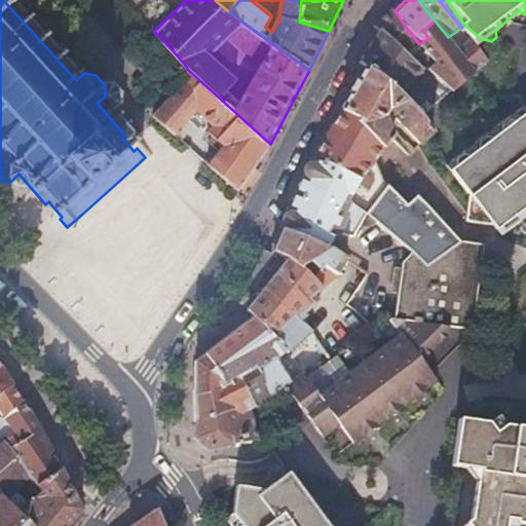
[(448,37),(435,21),(423,31),(428,38),(419,44),(407,29),(395,10),(387,16),(376,26),(381,32),(406,57),(409,53),(422,66),(430,61),(456,88),(457,87),(472,105),(503,80),(480,50),(491,41),(480,38),(464,25),(461,28),(467,36),(460,42),(457,38),(453,42),(451,39),(448,37)]
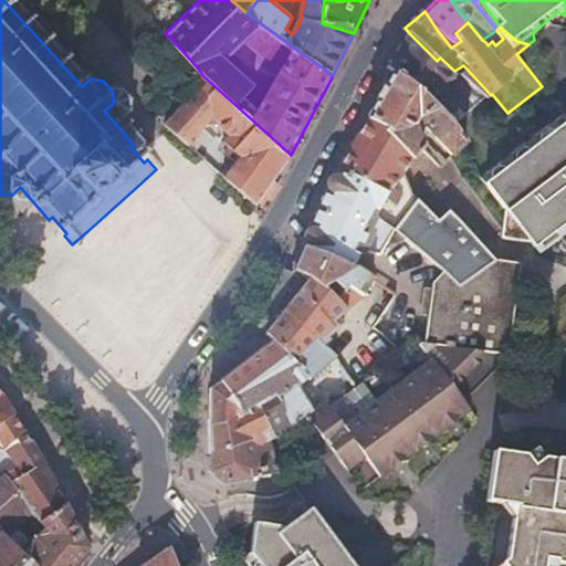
[(503,39),(496,30),(482,40),(485,42),(488,45),(492,41),(495,45),(503,39)]
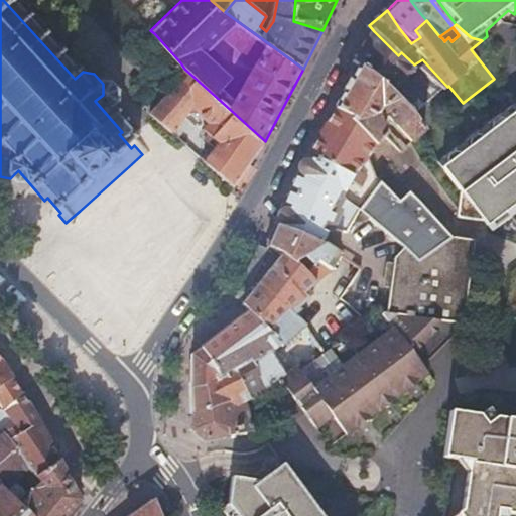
[(411,70),(398,55),(374,31),(366,43),(355,60),(361,66),(392,93),(411,70)]
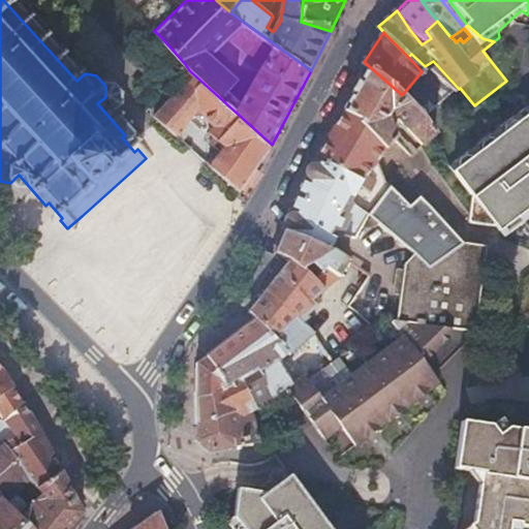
[(179,80),(189,70),(185,64),(174,74),(179,80)]
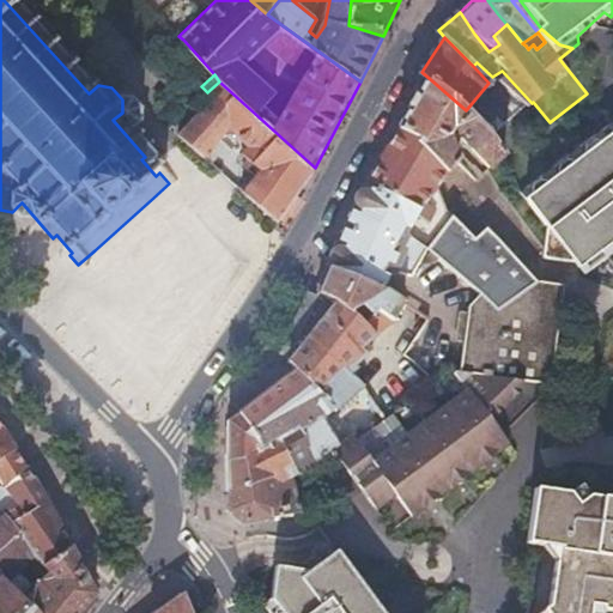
[(493,133),(466,110),(429,78),(399,127),(430,155),(449,174),(459,162),(449,138),(456,129),(461,140),(490,168),(505,153),(493,133)]
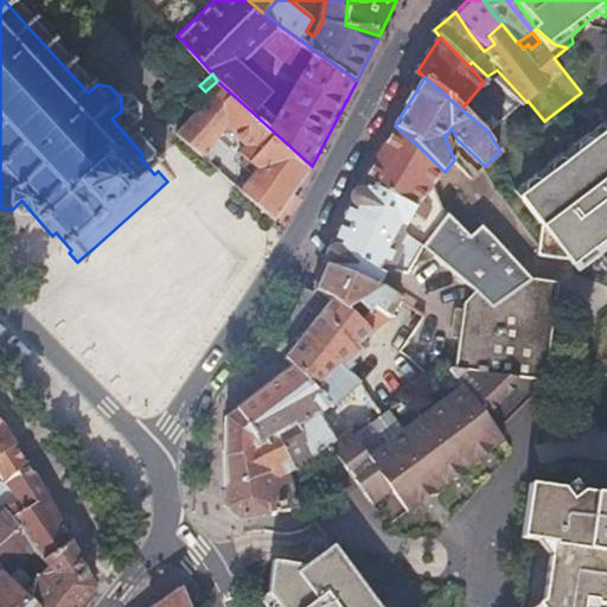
[(199,153),(202,155),(227,127),(248,146),(242,153),(259,168),(243,192),(275,221),(313,167),(312,166),(217,81),(205,91),(166,125),(199,153)]
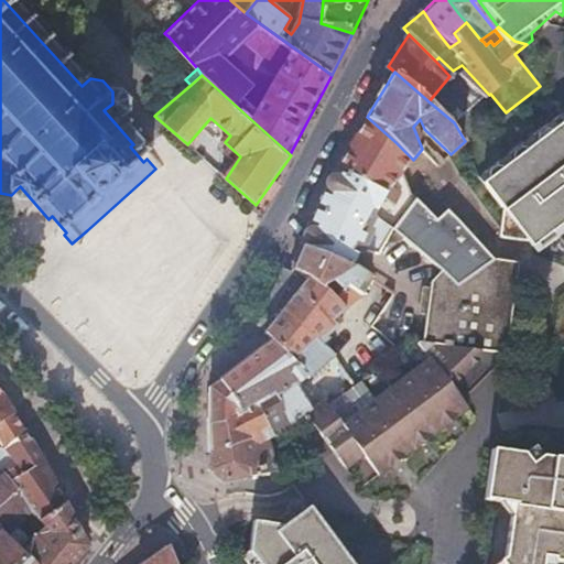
[(548,96),(540,86),(506,112),(514,123),(548,96)]
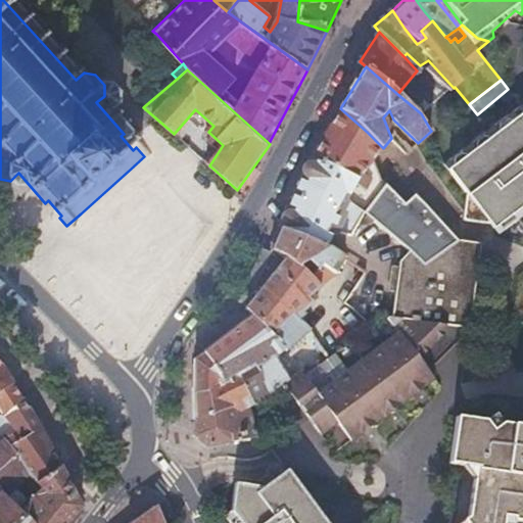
[(448,163),(522,107),(522,99),(445,160),(448,163)]
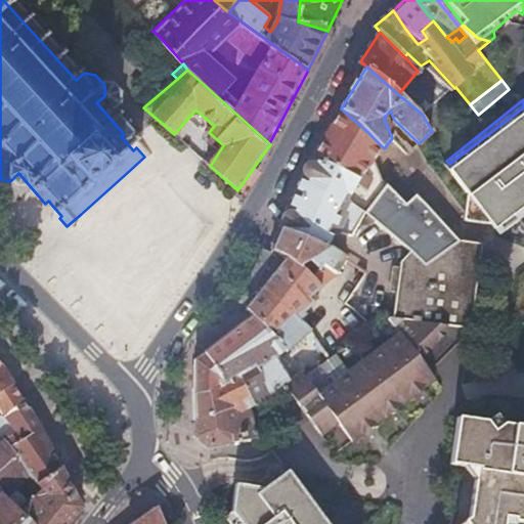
[(523,107),(449,164),(468,188),(474,198),(470,220),(493,225),(495,227),(500,223),(500,213),(514,214),(523,207),(523,205),(523,107)]
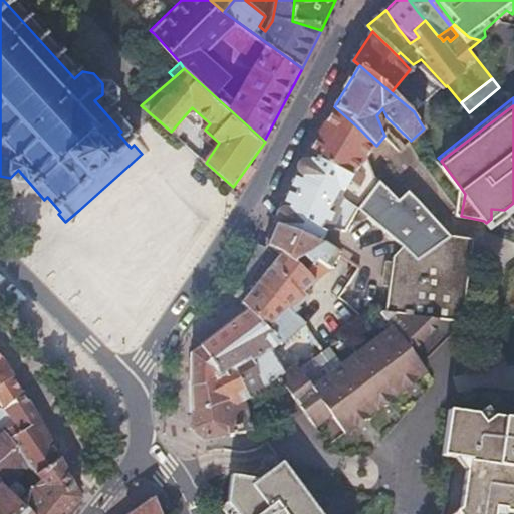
[(360,130),(334,106),(322,134),(362,163),(376,146),(360,130)]
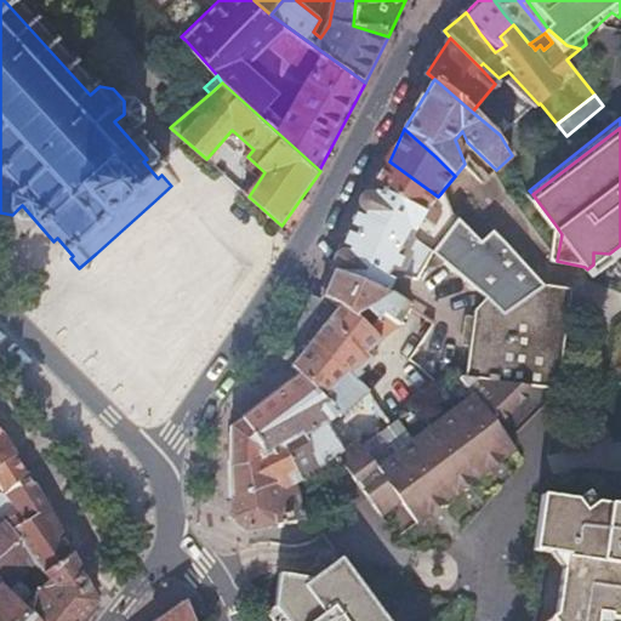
[(425,216),(437,199),(438,197),(389,161),(372,191),(383,197),(386,193),(425,216)]
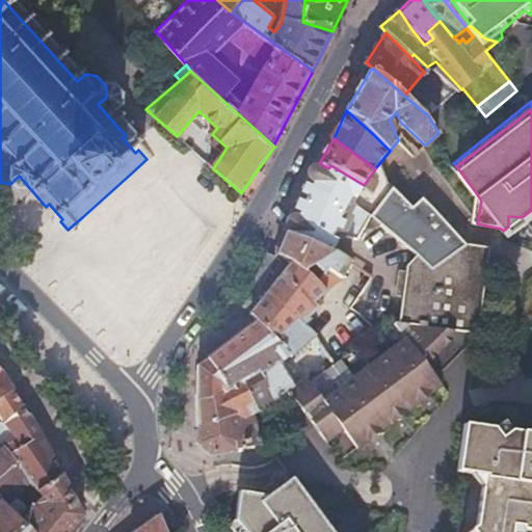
[(353,203),(364,185),(330,165),(328,168),(319,163),(289,231),(333,248),(340,235),(360,239),(373,216),(353,203)]
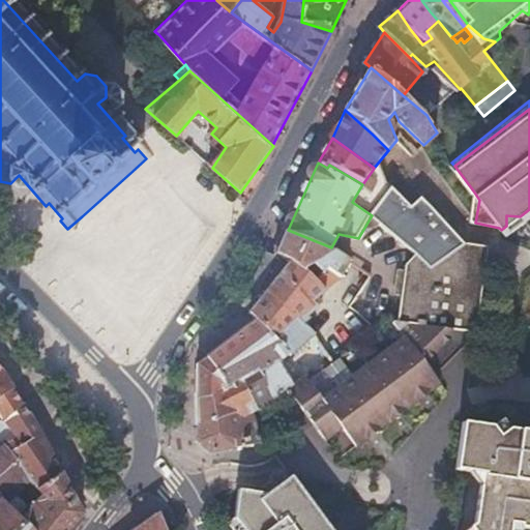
[(422,258),(423,259),(431,268),(465,242),(421,201),(412,210),(391,189),(386,195),(372,215),(417,254),(422,258)]
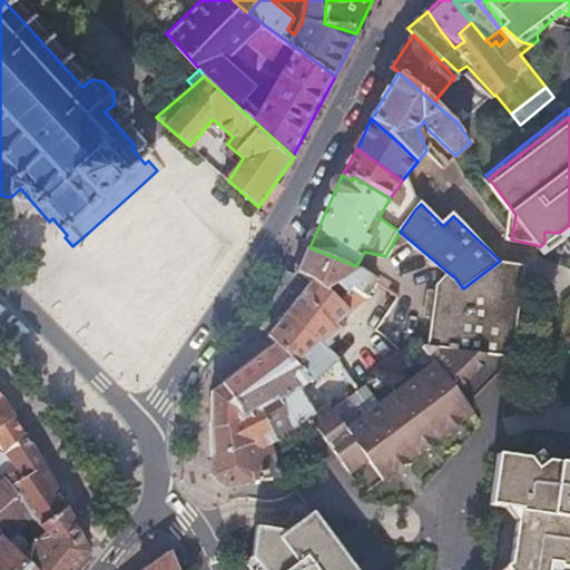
[(510,239),(511,239),(516,215),(509,205),(505,234),(510,239)]
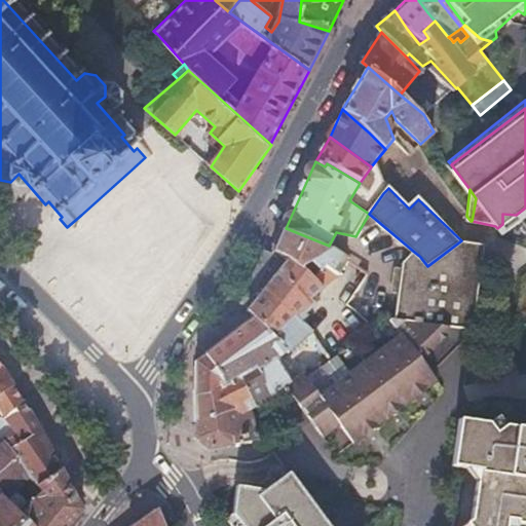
[(405,263),(414,252),(369,214),(355,236),(336,232),(329,246),(348,259),(341,271),(324,290),(313,301),(316,304),(303,321),(313,332),(331,352),(334,358),(353,341),(374,326),(362,313),(399,317),(403,293),(408,293),(409,282),(404,280),(396,279),(397,274),(398,265),(404,265),(405,263)]
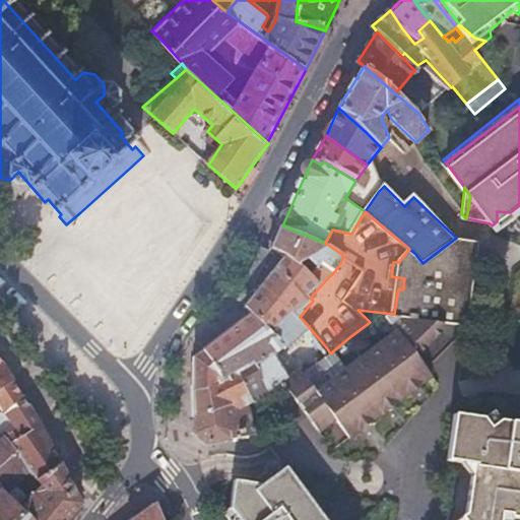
[(497,221),(510,212),(497,211),(497,221)]
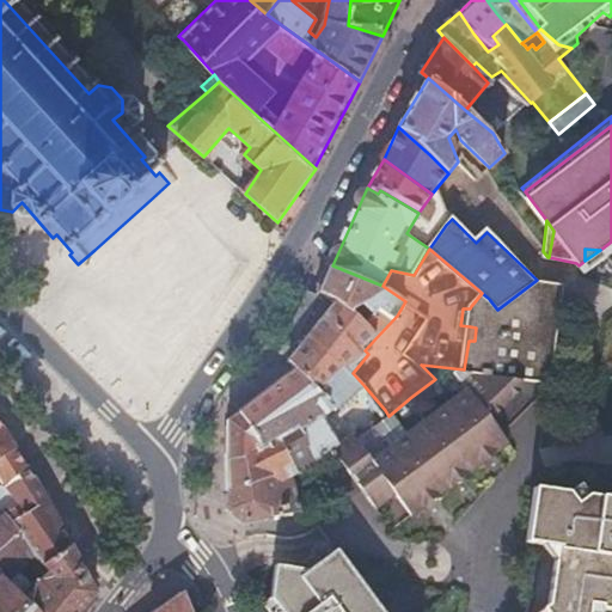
[(405,301),(383,286),(332,265),(319,292),(343,306),(377,337),(397,316),(405,301)]
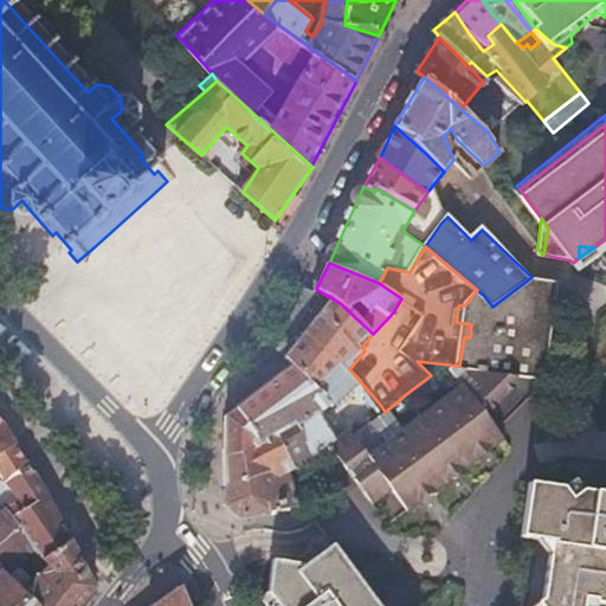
[(464,337),(459,366),(517,375),(543,378),(549,334),(554,334),(556,313),(550,313),(554,281),(532,277),(492,307),(484,296),(457,316),(456,322),(465,323),(471,324),(470,337),(464,337)]
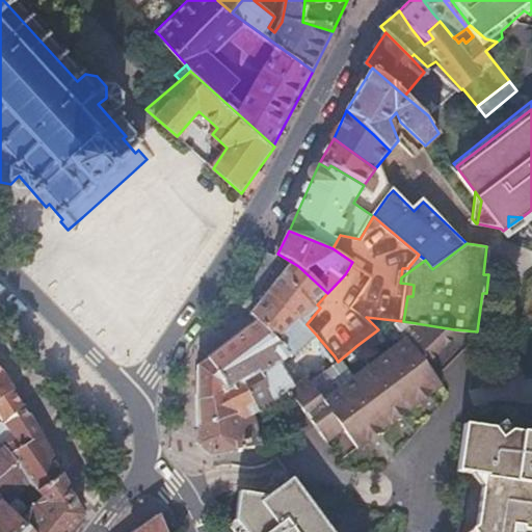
[(317,304),(327,293),(298,266),(277,254),(250,314),(259,322),(293,357),(309,344),(317,336),(307,324),(320,308),(317,304)]
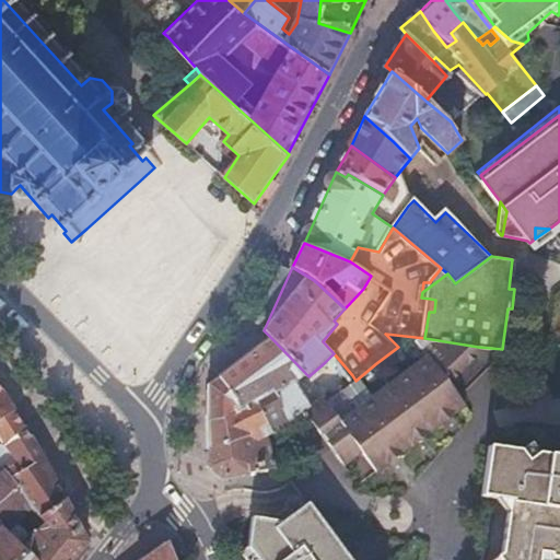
[(446,272),(441,268),(431,280),(430,282),(423,282),(422,292),(447,273),(446,272)]
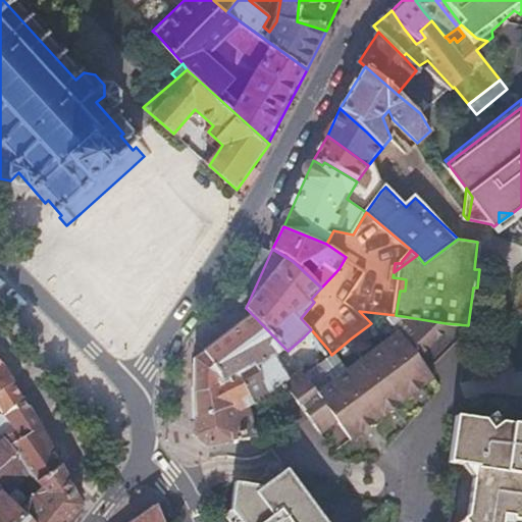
[(472,326),(477,288),(473,288),(468,325),(472,326)]
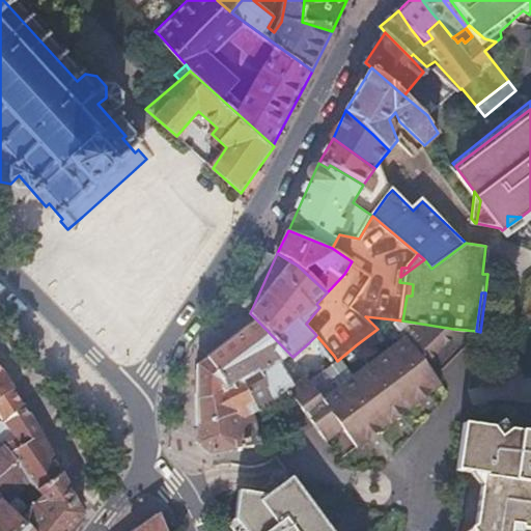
[(334,356),(319,365),(309,373),(299,381),(286,363),(292,357),(258,322),(208,362),(227,390),(240,383),(259,413),(260,413),(276,402),(289,390),(329,440),(342,429),(358,446),(438,381),(422,362),(426,358),(451,334),(453,329),(402,320),(365,316),(378,329),(357,344),(337,361),(334,356)]
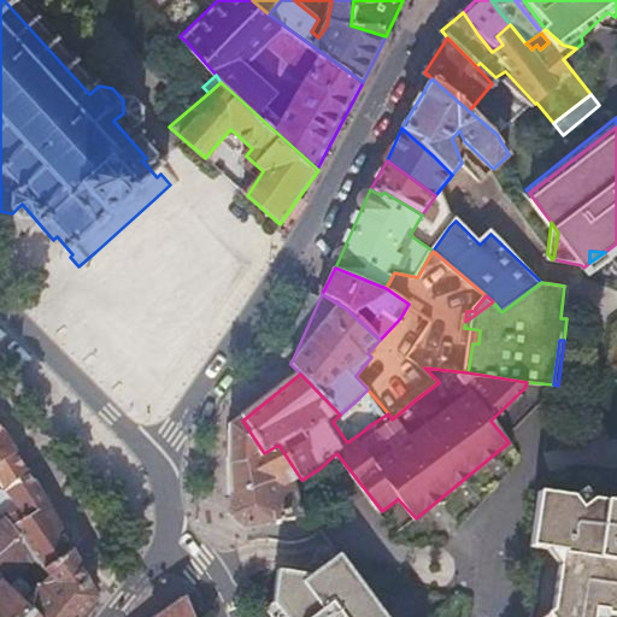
[(535,399),(524,388),(495,416),(506,427),(535,399)]
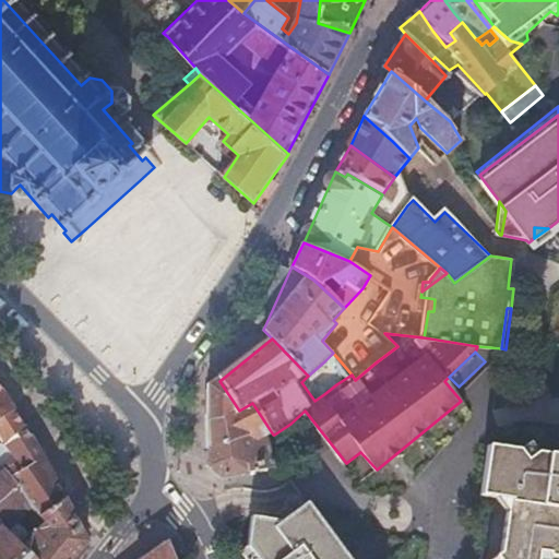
[(336,384),(352,375),(333,353),(324,361),(332,370),(329,372),(336,384)]
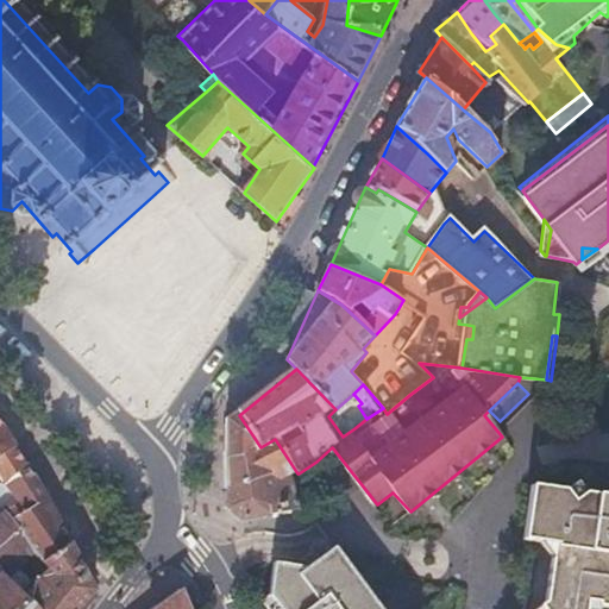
[(355,428),(366,419),(358,406),(362,403),(353,394),(336,409),(328,416),(343,437),(355,428)]
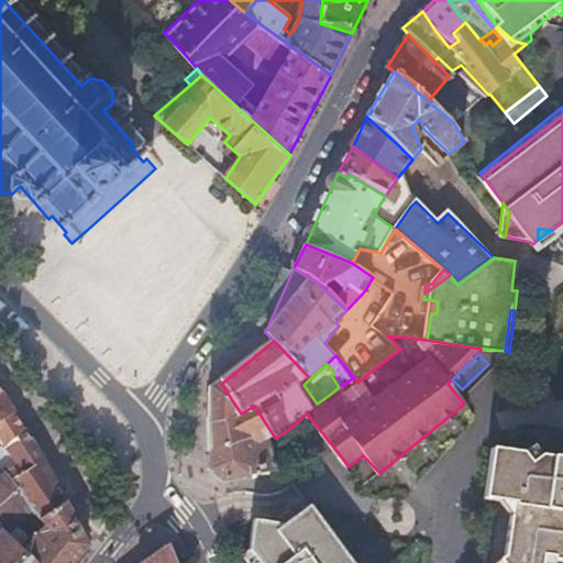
[(267,442),(275,438),(254,406),(241,414),(221,384),(213,389),(212,453),(247,439),(252,446),(267,442)]
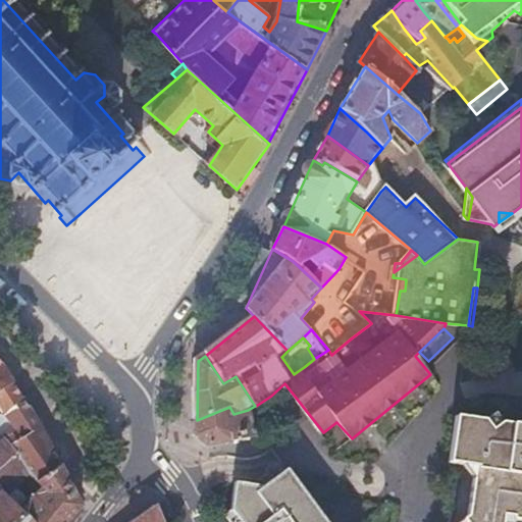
[(0,425),(5,420),(25,400),(12,379),(0,361),(0,425)]
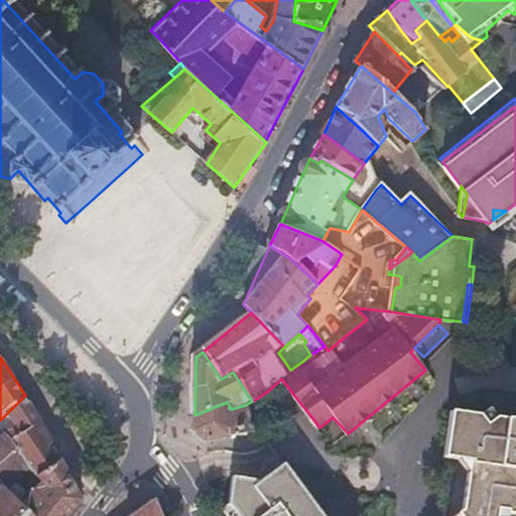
[(0,466),(25,453),(38,475),(63,463),(57,452),(34,409),(25,395),(5,415),(17,427),(6,437),(9,440),(2,445),(0,447),(0,466)]
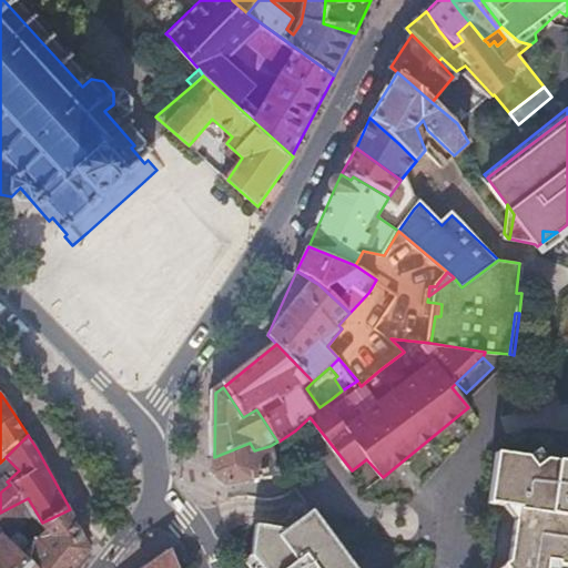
[(280,478),(270,446),(254,450),(250,443),(214,457),(213,476),(229,488),(280,478)]
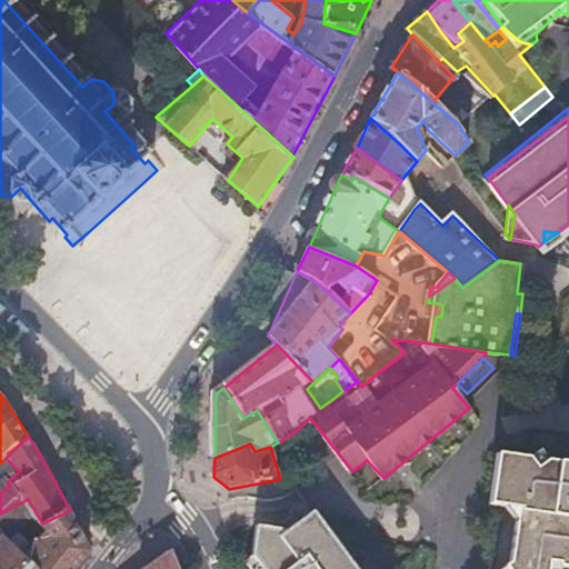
[(19,471),(6,458),(0,463),(0,493),(2,491),(10,486),(7,482),(19,471)]
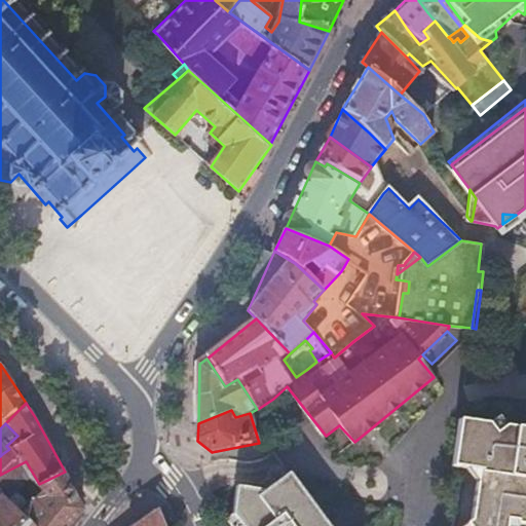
[(486,431),(473,429),(459,427),(453,475),(477,479),(479,479),(486,431)]
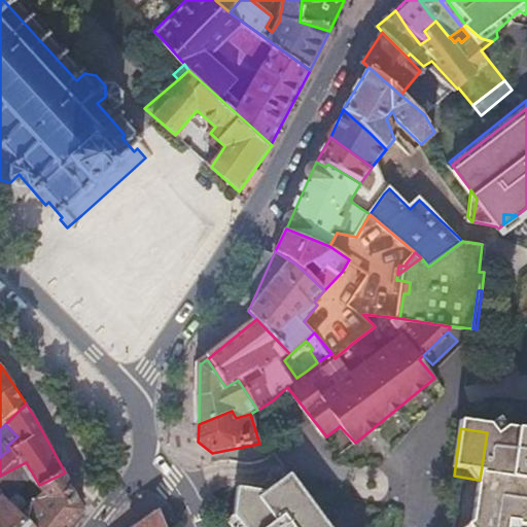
[(488,526),(494,489),(516,491),(517,486),(511,485),(517,436),(487,432),(480,480),(478,480),(470,526),(488,526)]
